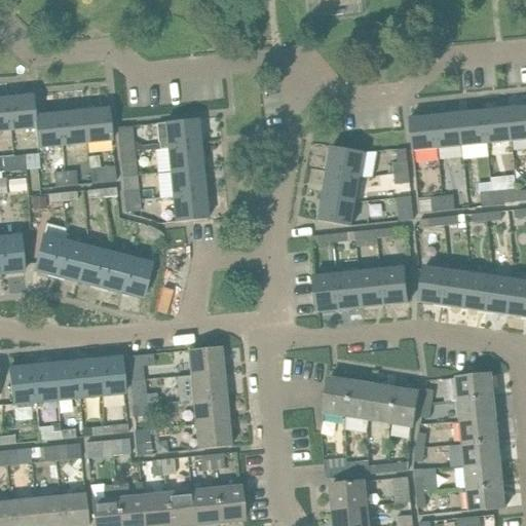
[(35,128),(34,115),(32,95),(7,98),(10,130),(35,128)]
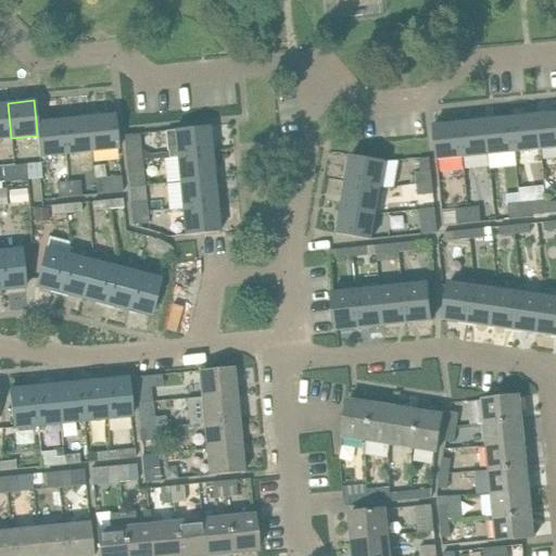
[(0,139),(11,138),(8,103),(0,103),(0,139)]
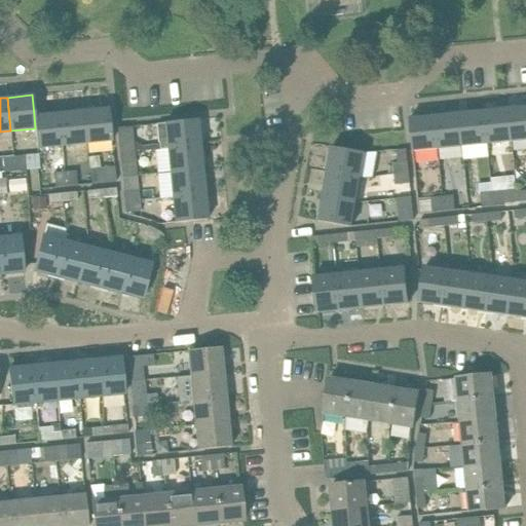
[(525,106),(508,108),(511,141),(525,139),(525,106)]
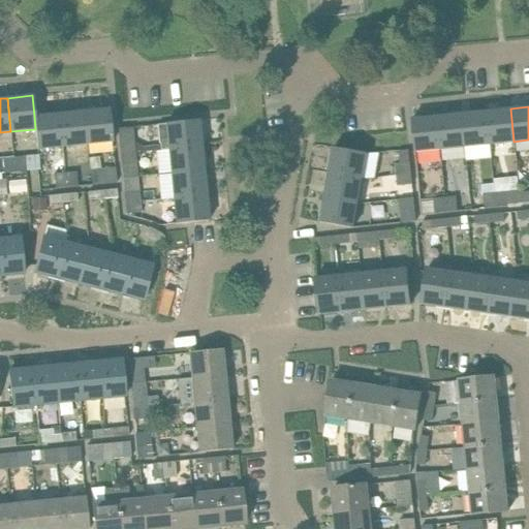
[(109,109),(84,111),(87,144),(113,142),(109,109)]
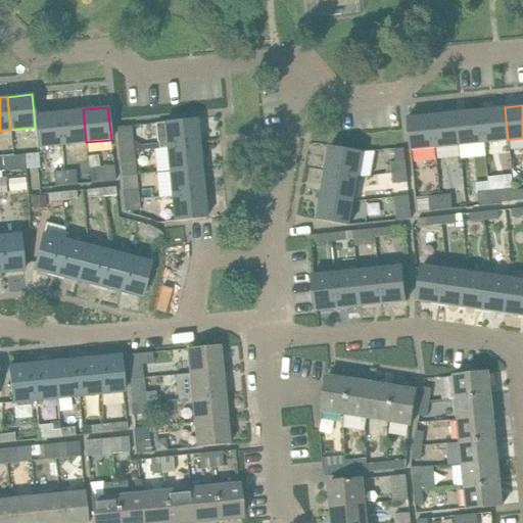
[(505,107),(480,110),(483,143),(508,140),(505,107)]
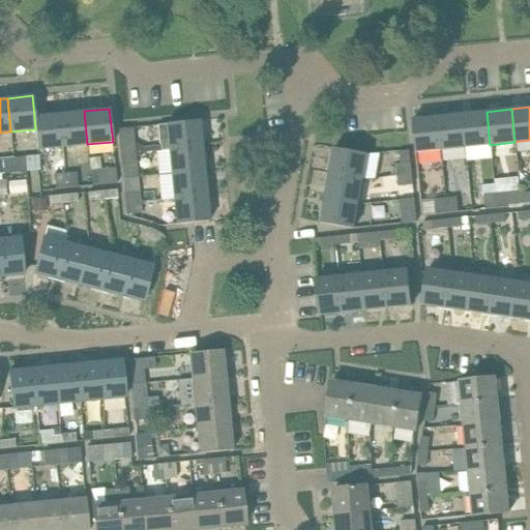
[(84,111),(60,114),(63,147),(87,144),(84,111)]
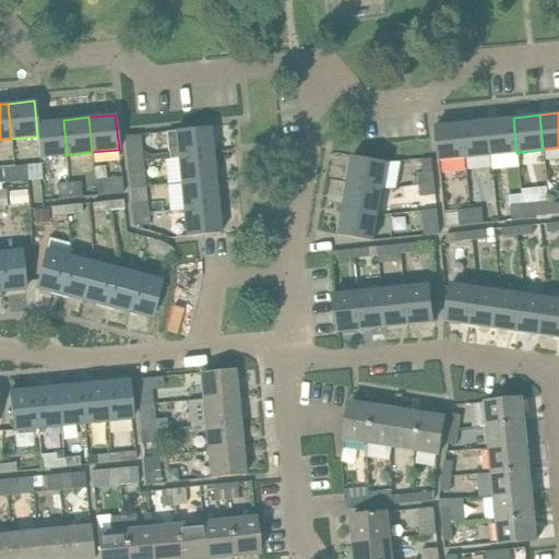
[(513,118),(487,120),(490,155),(516,153),(513,118)]
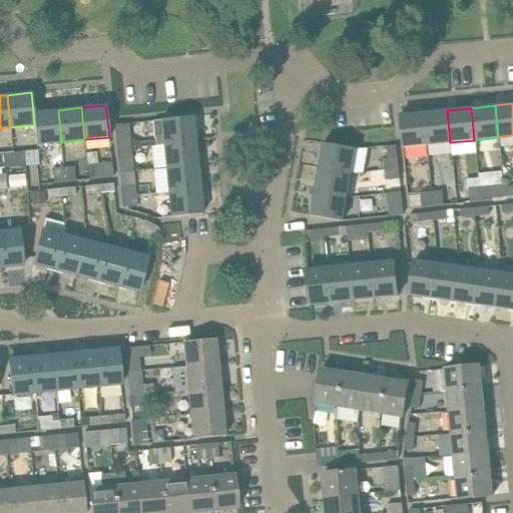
[(61,142),(58,110),(33,112),(34,125),(35,144),(61,142)]
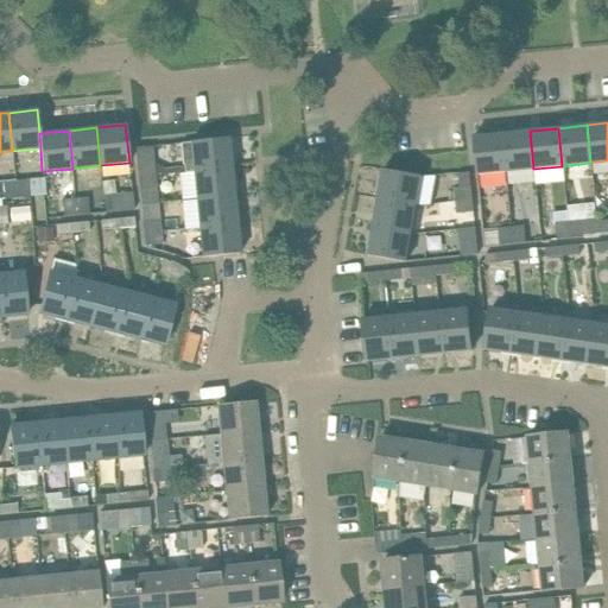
[(530,131),(502,134),(506,172),(533,169),(530,131)]
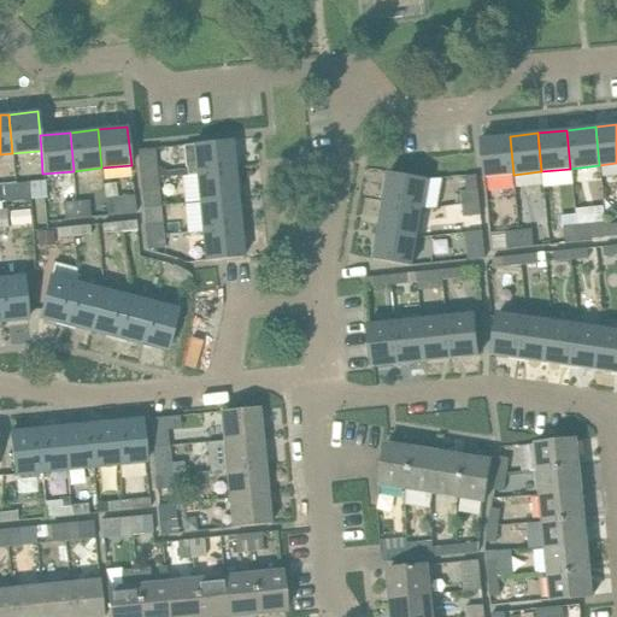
[(513,175),(510,136),(480,139),(485,177),(513,175)]
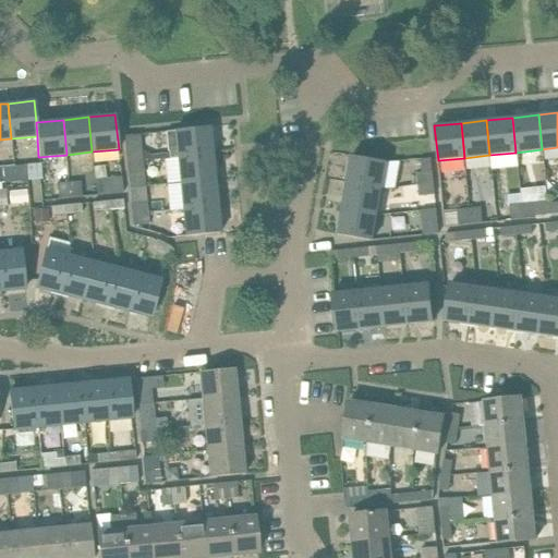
[(170,158),(177,157),(202,155),(211,154),(209,128),(174,131),(166,132),(168,152),(170,150),(170,158)]
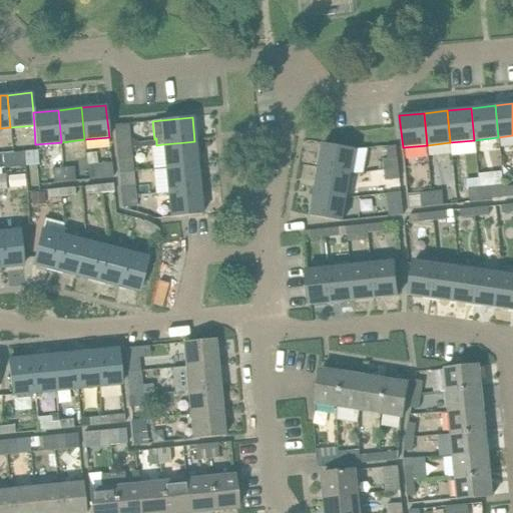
[(116,149),(130,147),(129,137),(128,123),(121,124),(121,123),(113,124),(116,149)]
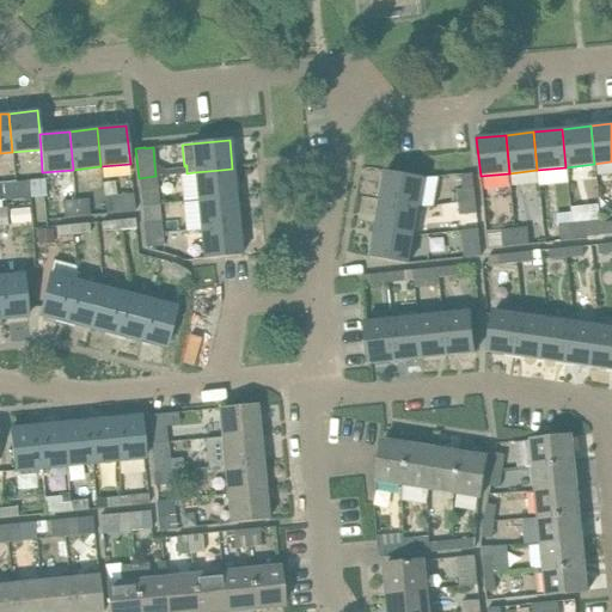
[(166,170),(154,164),(155,176),(187,173),(187,167),(166,170)]
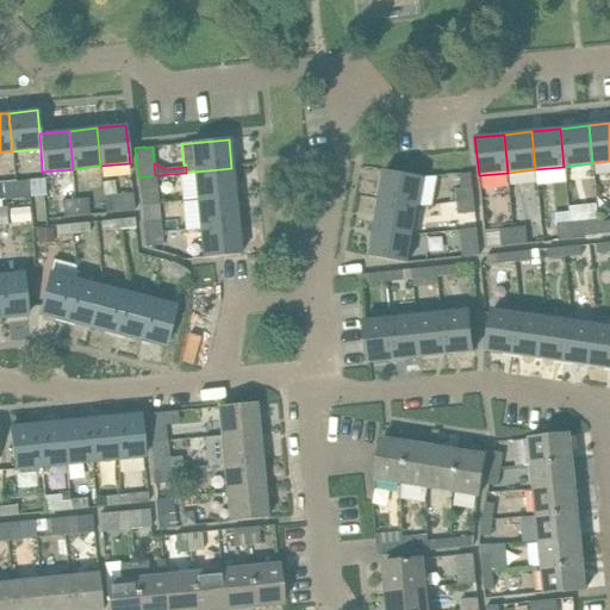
[(221,169),(193,172),(195,200),(235,195),(231,168),(221,169)]
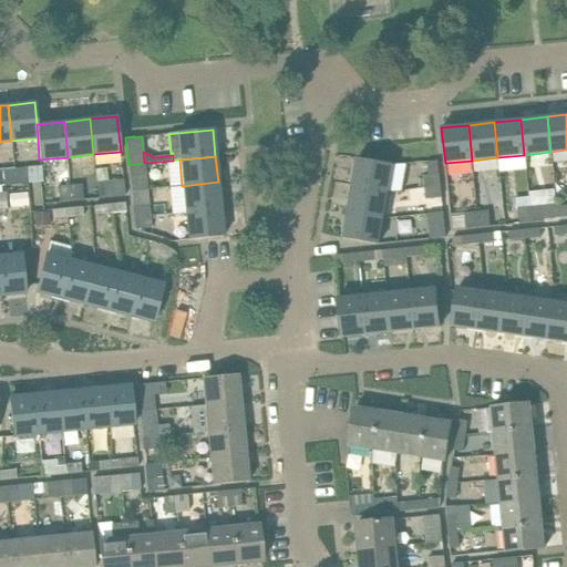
[(357,158),(352,186),(387,192),(392,164),(357,158)]
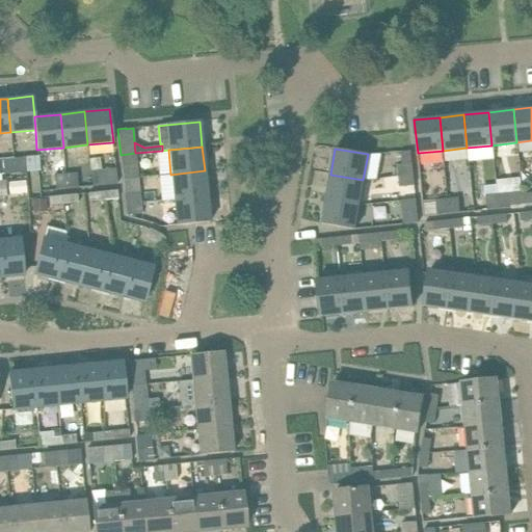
[(135,153),(121,155),(123,179),(137,178),(135,153)]
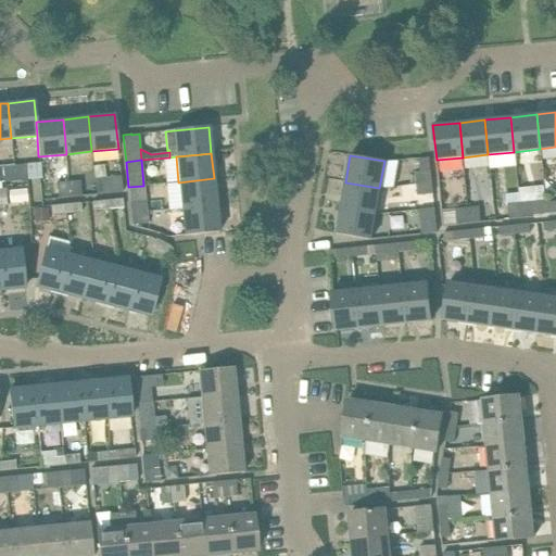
[(14,166),(15,181),(41,179),(40,164),(14,166)]
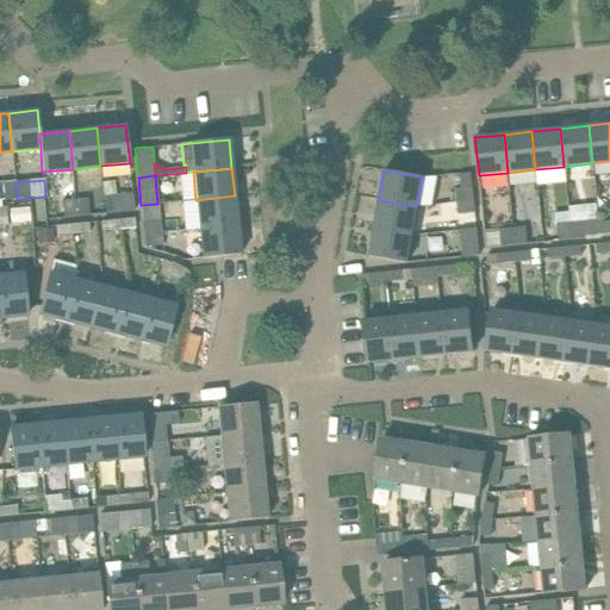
[(0,200),(17,199),(16,182),(0,184),(0,200)]
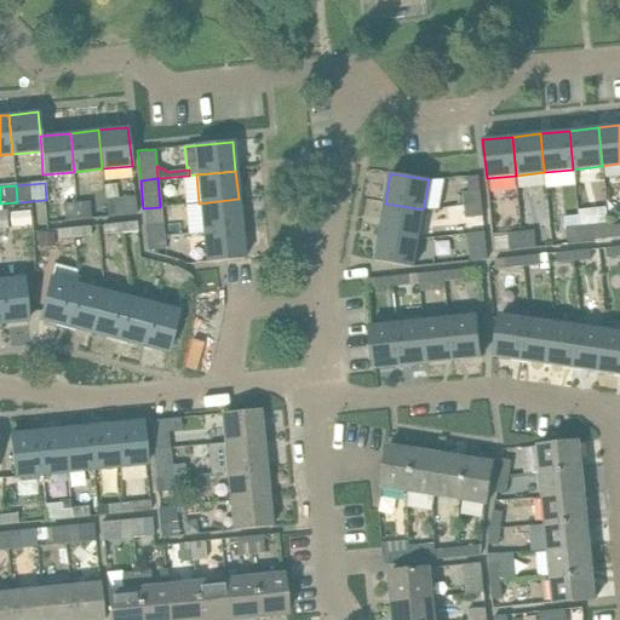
[(464,205),(481,202),(481,190),(463,191),(464,205)]
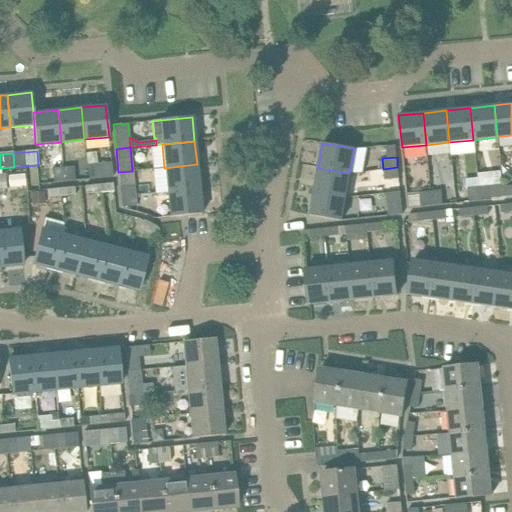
[(112,164),(94,165),(95,179),(113,178),(112,164)]
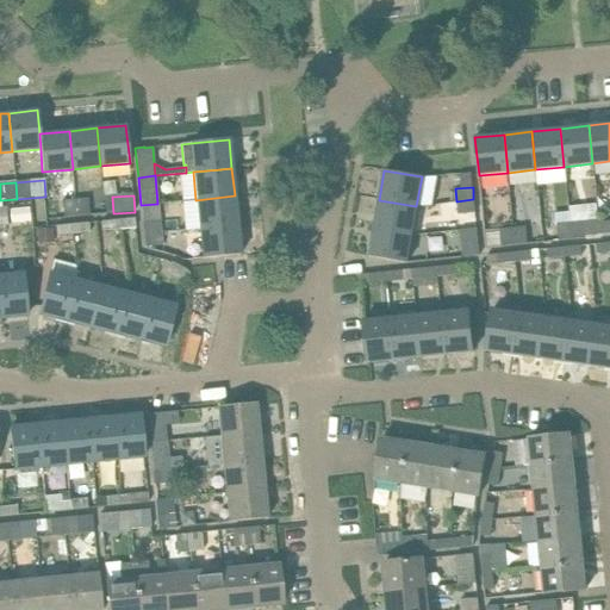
[(235,195),(195,200),(185,201),(187,230),(199,229),(237,225),(235,195)]
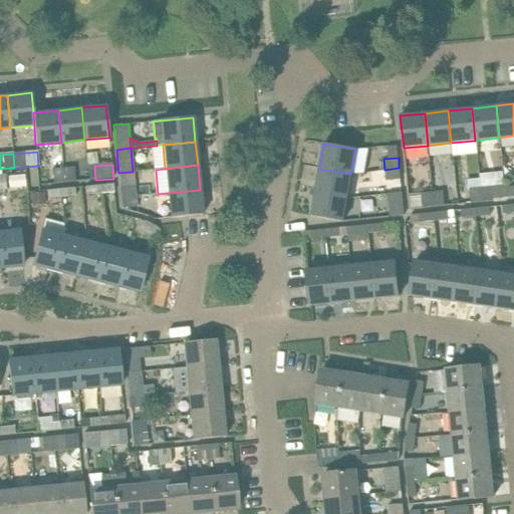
[(74,168),(64,169),(65,183),(75,182),(74,168)]
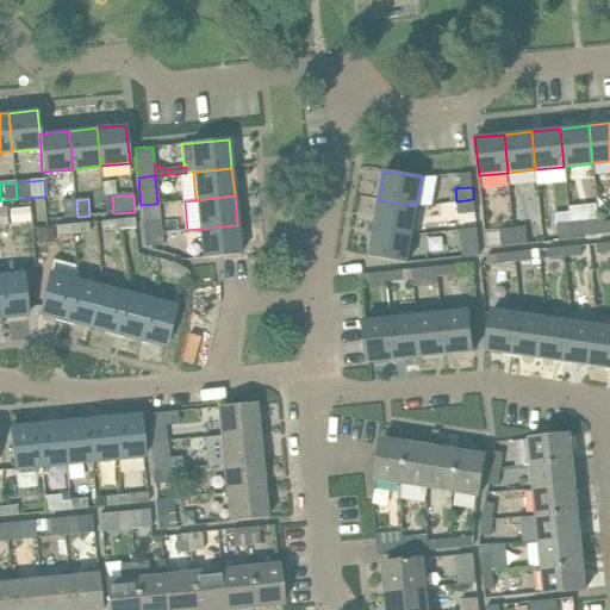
[(474,212),(473,199),(456,201),(458,213),(474,212)]
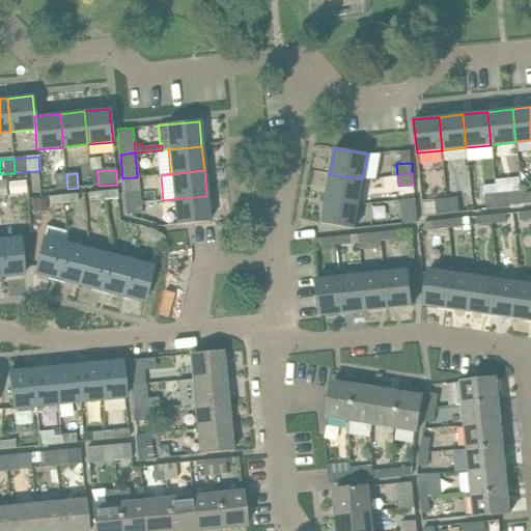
[(362,179),(330,174),(325,198),(358,203),(362,179)]
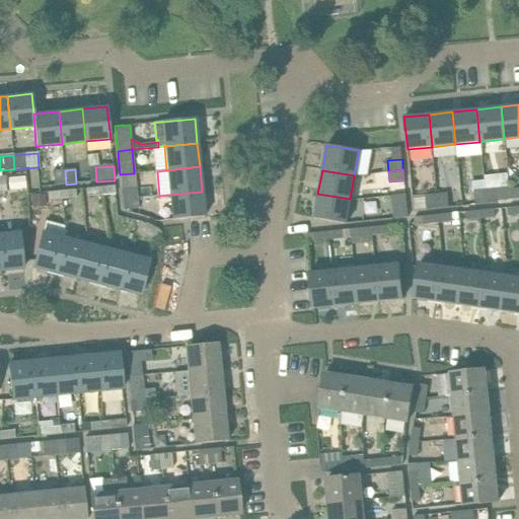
[(134,173),(120,174),(122,200),(136,198),(134,173)]
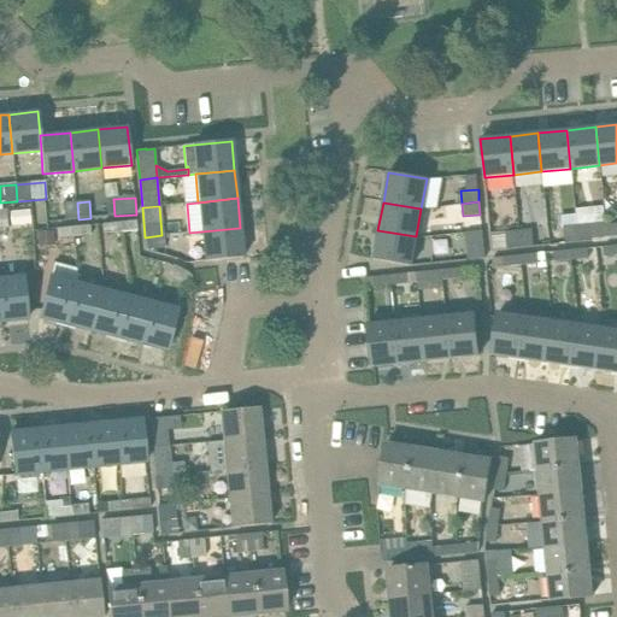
[(119,223),(121,233),(137,231),(136,222),(119,223)]
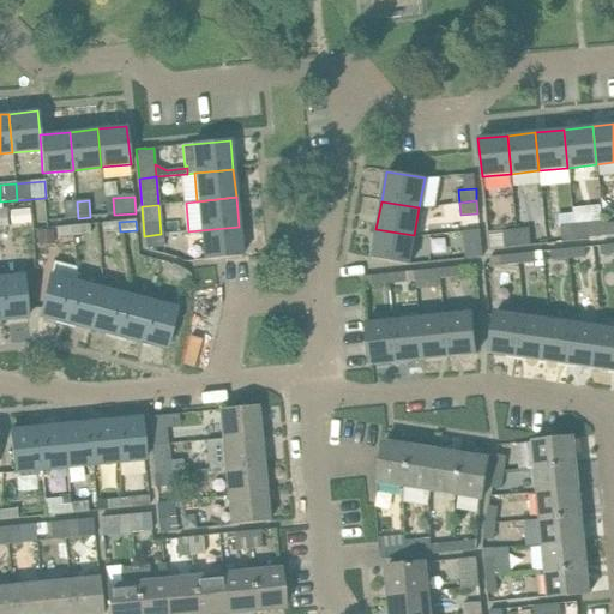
[(120,232),(119,222),(103,223),(103,233),(120,232)]
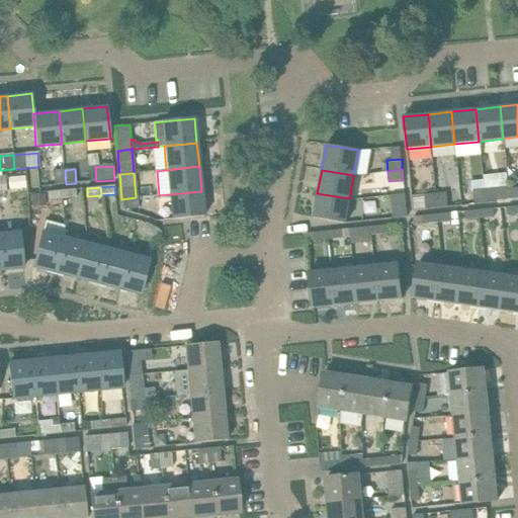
[(496,189),(484,190),(485,204),(497,203),(496,189)]
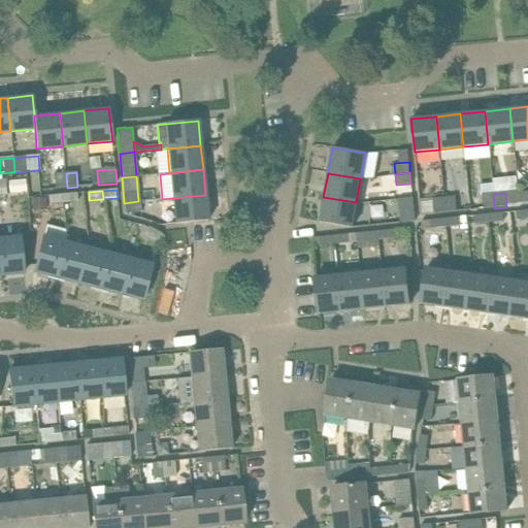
[(76,194),(61,195),(62,203),(77,202),(76,194)]
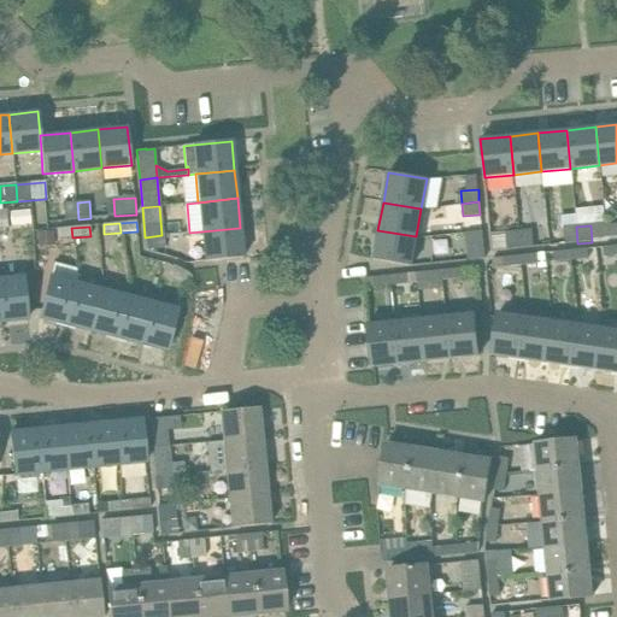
[(577,244),(576,227),(565,228),(568,245),(577,244)]
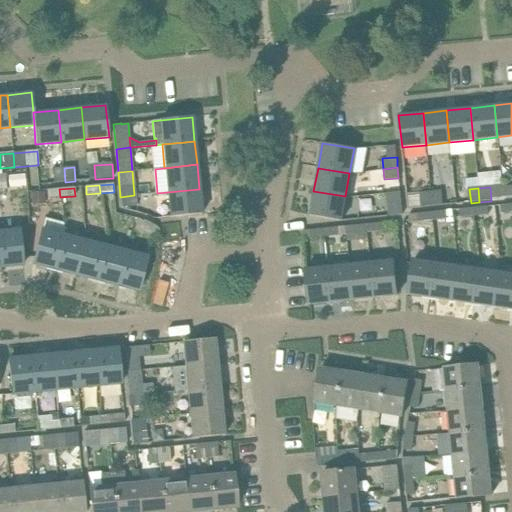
[(59,189),(46,190),(47,198),(60,197),(59,189)]
